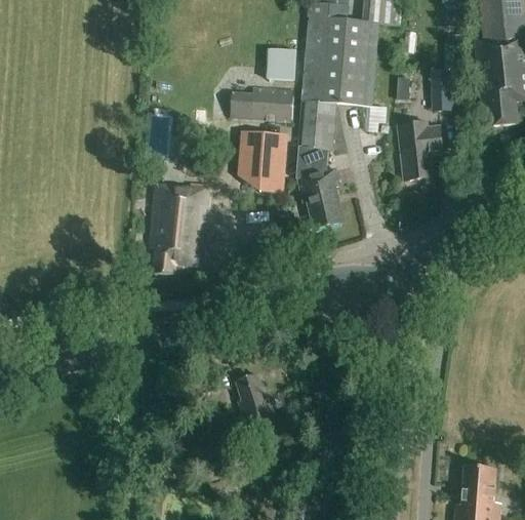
[(321,0),(321,2),(310,1),(301,98),(306,98),(303,146),(298,146),(297,175),(303,201),(307,200),(314,227),(344,221),(333,186),(337,185),(333,168),(320,170),(320,148),(326,149),(330,102),(371,105),(378,23),(399,24),(400,0),(364,0),(363,20),(348,18),(349,0),(321,0)]
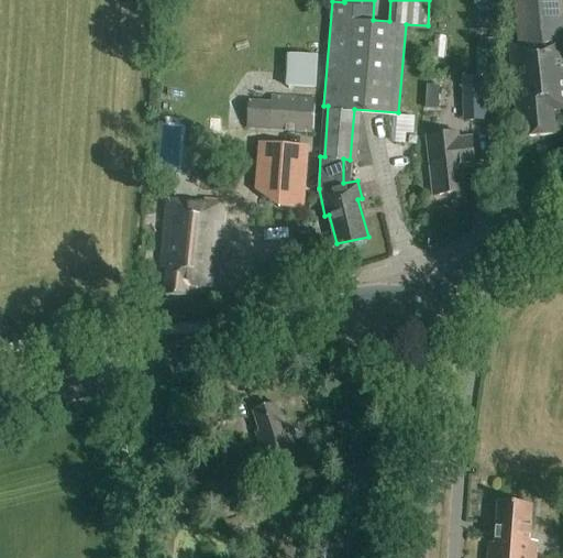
[(463,0),(462,26),(486,29),(488,0),(463,0)]
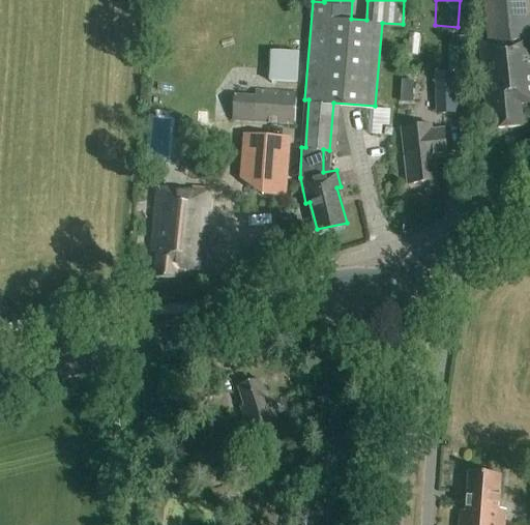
[(529,98),(529,15),(528,0),(484,0),(489,37),(479,38),(487,104),(491,103),(493,125),(523,122),(521,100),(529,98)]
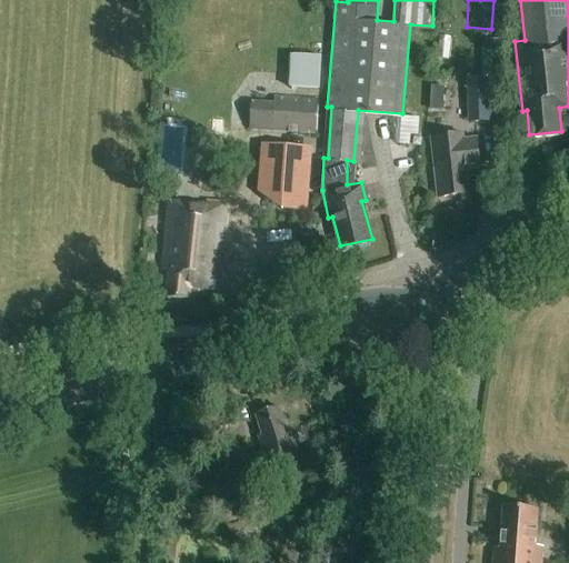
[(290,52),(289,86),(318,87),(319,53),(290,52)]
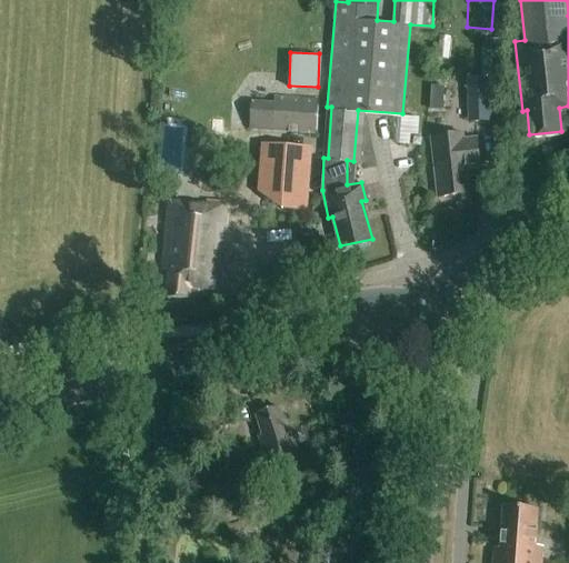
[(465,76),(466,120),(490,120),(489,74),(465,76)]
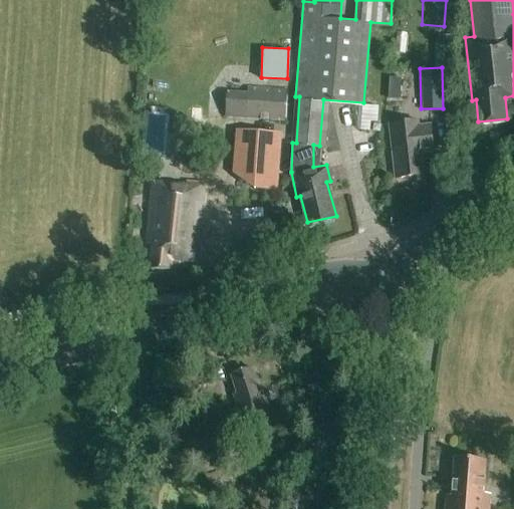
[(246,85),(245,90),(226,89),(225,115),(258,117),(258,112),(267,113),(266,117),(284,118),(286,87),(246,85)]
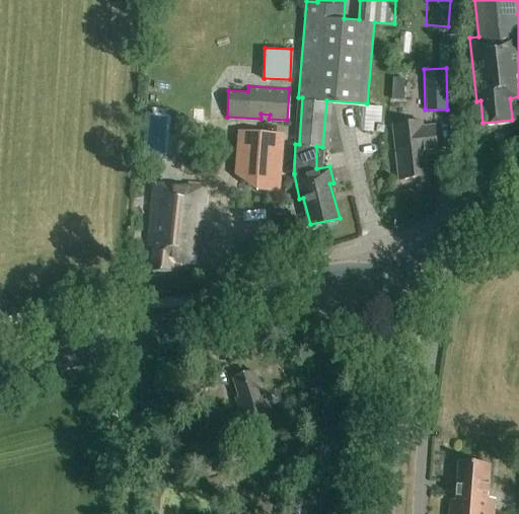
[(466,117),(467,106),(452,105),(451,116),(466,117)]
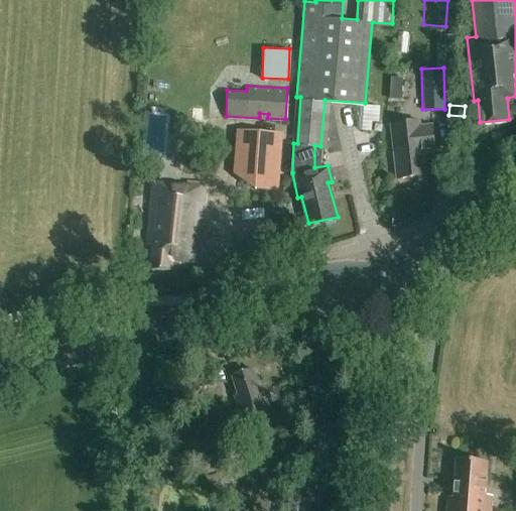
[(429,123),(416,124),(416,119),(391,121),(397,176),(424,173),(422,151),(432,150),(429,123)]
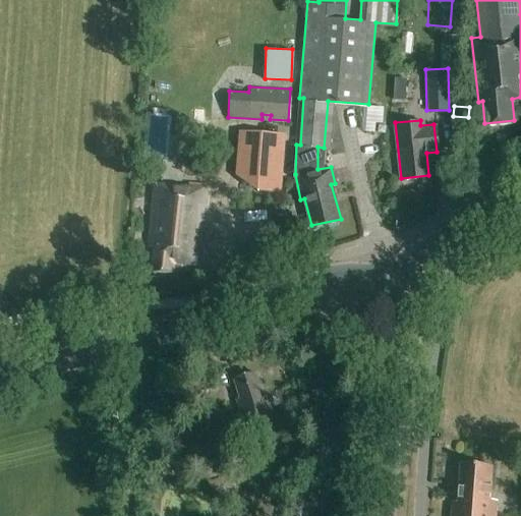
[(236,173),(258,175),(257,189),(281,191),(285,131),(239,128),(236,173)]
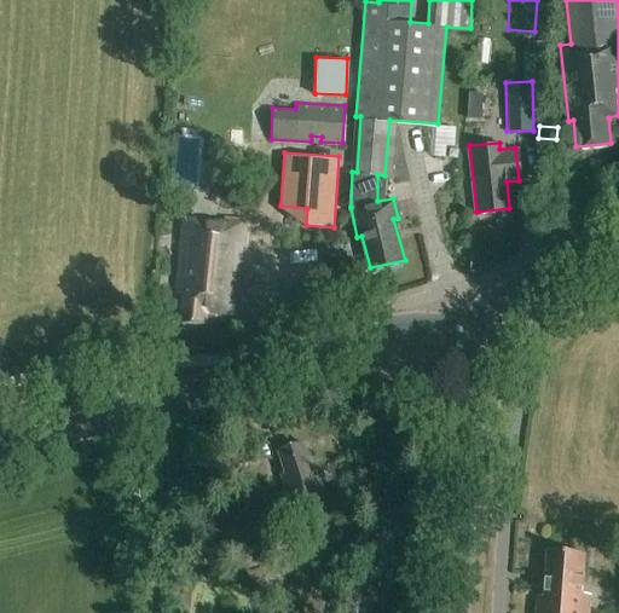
[(235,311),(241,243),(243,243),(246,220),(184,215),(178,290),(184,290),(181,321),(206,322),(206,308),(235,311)]
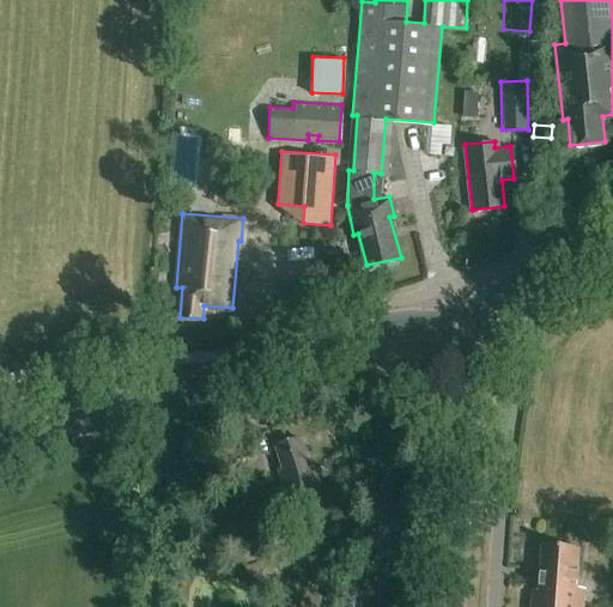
[(289,501),(290,507),(304,503),(303,497),(323,490),(313,455),(308,456),(302,436),(275,443),(281,465),(278,466),(289,501)]
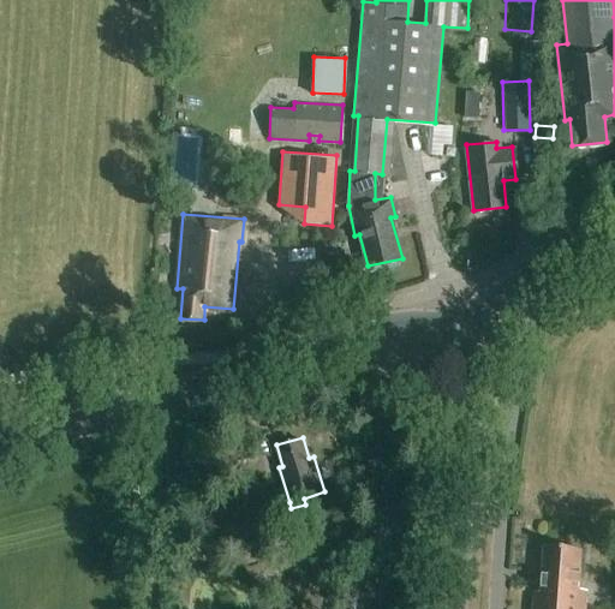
[(532,587),(531,608),(584,608),(586,586),(579,586),(581,547),(544,543),(541,589),(532,587)]
